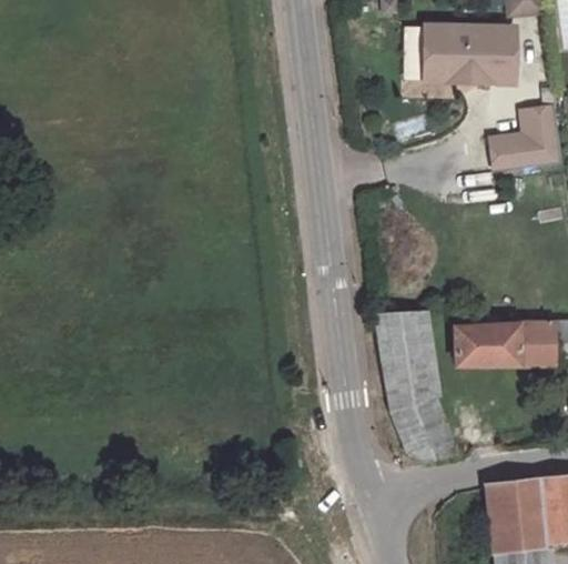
[(538,10),(537,0),(505,0),(506,11),(538,10)]
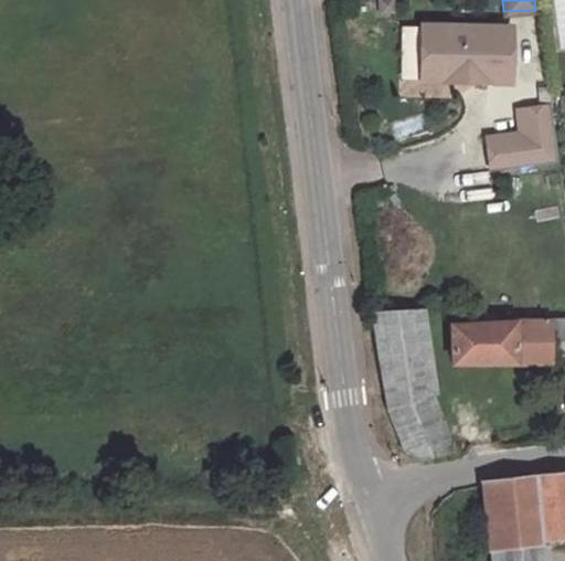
[(401,83),(417,83),(417,20),(401,20),(401,83)]
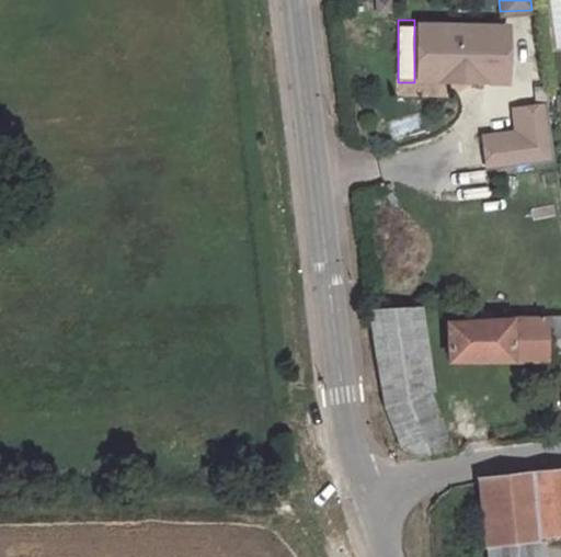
[(418,23),(418,78),(450,78),(450,67),(472,67),(472,78),(505,78),(505,23),(418,23)]
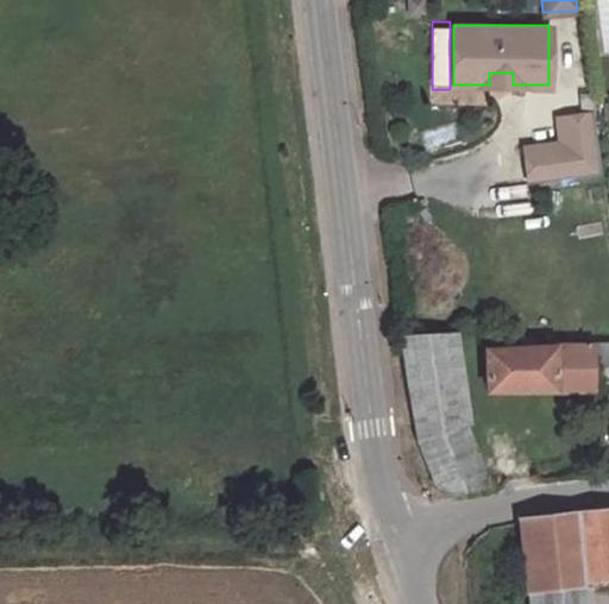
[(489,73),(489,85),(513,85),(513,73),(489,73)]
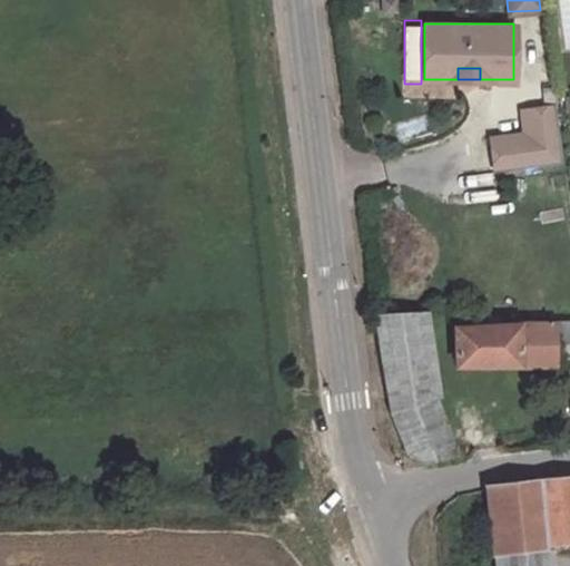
[(497,169),(563,159),(556,104),(522,109),(526,132),(492,136),(497,169)]
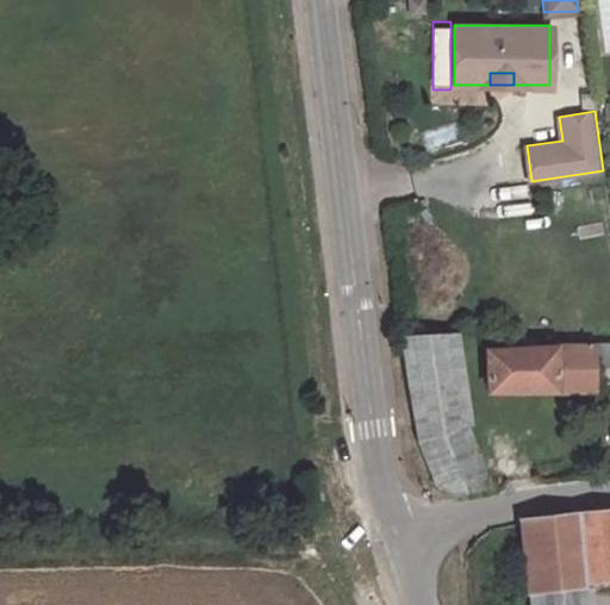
[(403,334),(421,435),(462,422),(443,331),(403,334)]
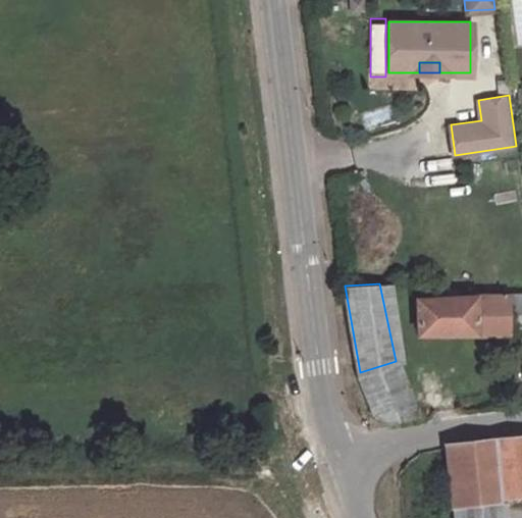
[(446,295),(458,294),(458,283),(446,283),(446,295)]
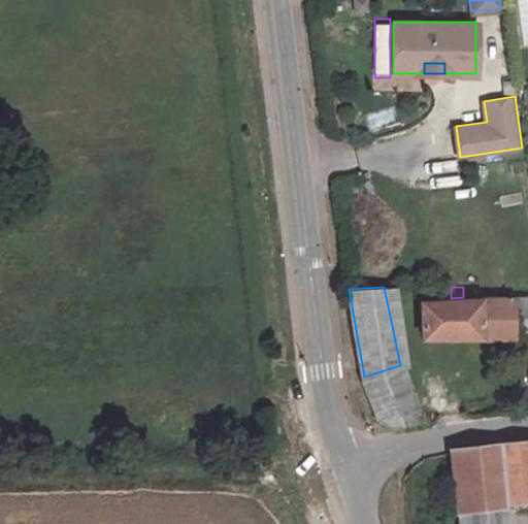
[(527,333),(527,295),(463,297),(451,298),(422,299),(423,336),(482,336),(527,334),(527,333)]
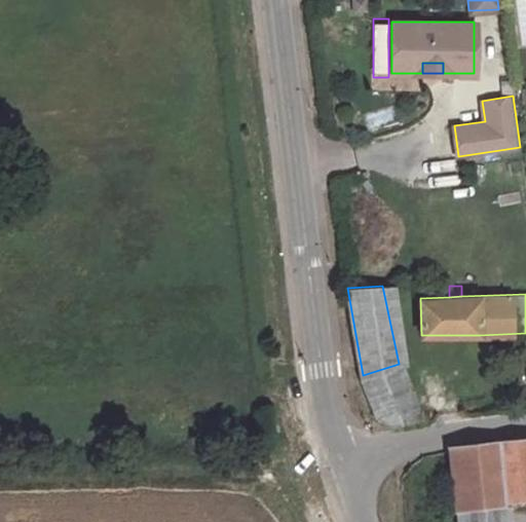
[(391,425),(425,418),(401,364),(399,364),(363,375),(376,414),(391,425)]
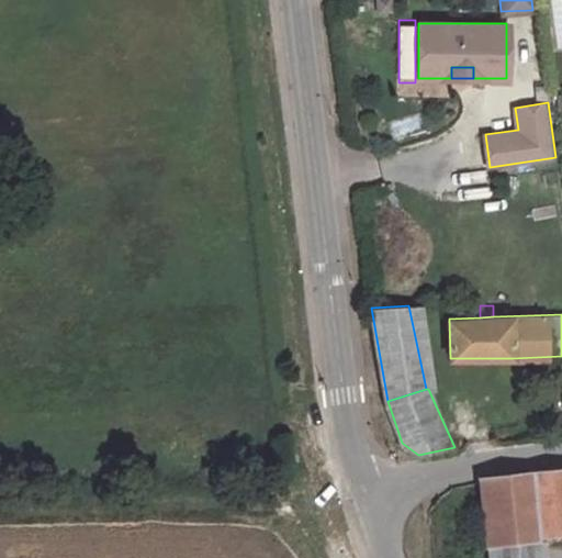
[(561,469),(528,473),(534,533),(542,532),(561,528),(561,469)]
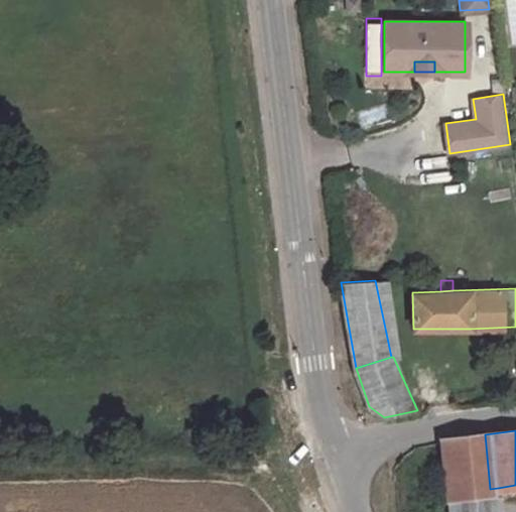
[(485,434),(440,439),(446,494),(490,489),(485,434)]
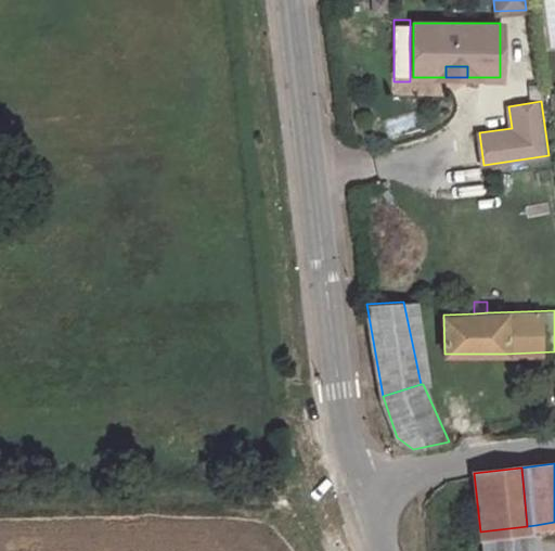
[(527,526),(480,532),(481,550),(538,550),(536,525),(527,526)]
